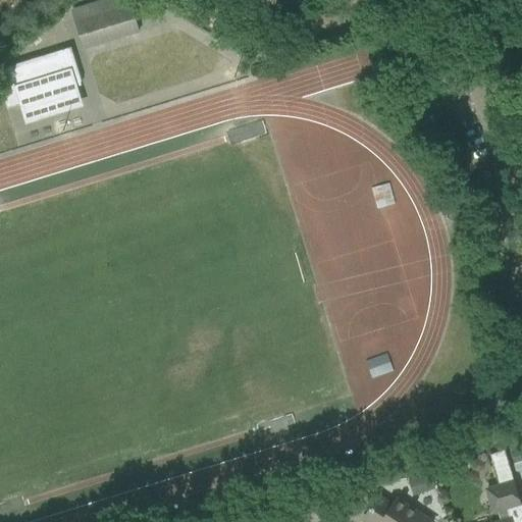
[(126,0),(100,0),(70,9),(70,10),(74,21),(81,42),(83,49),(84,49),(137,33),(135,25),(128,5),(126,0)]
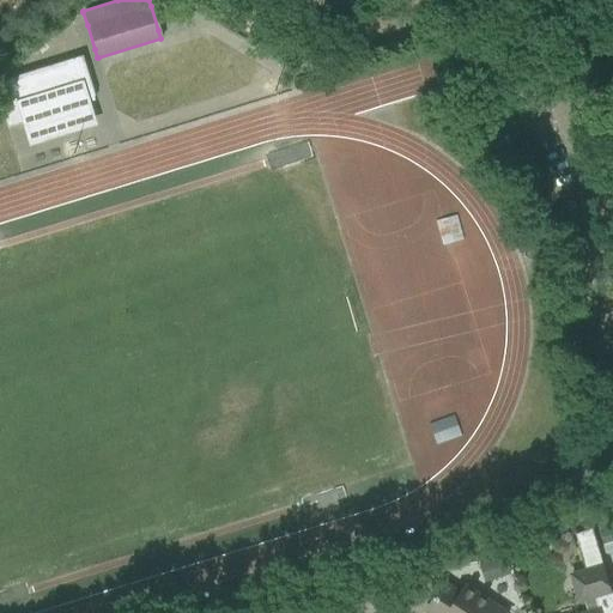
[(82,56),(0,80),(0,107),(6,128),(24,123),(29,140),(31,140),(30,138),(91,119),(91,121),(92,121),(85,97),(92,96),(93,97),(95,96),(82,56)]
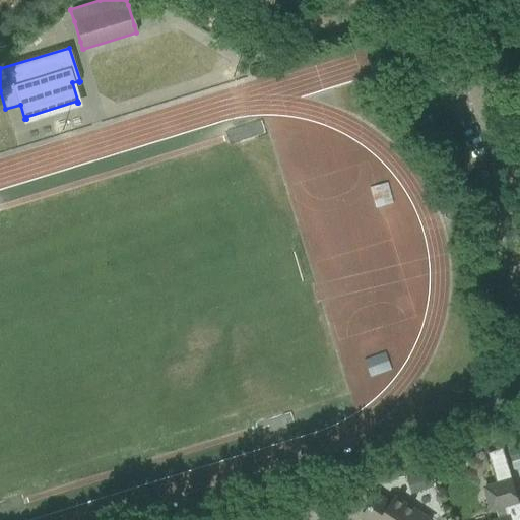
[(497,484),(484,489),(491,510),(494,509),(497,519),(508,519),(508,518),(507,518),(504,506),(516,502),(500,449),(486,453),(497,484)]
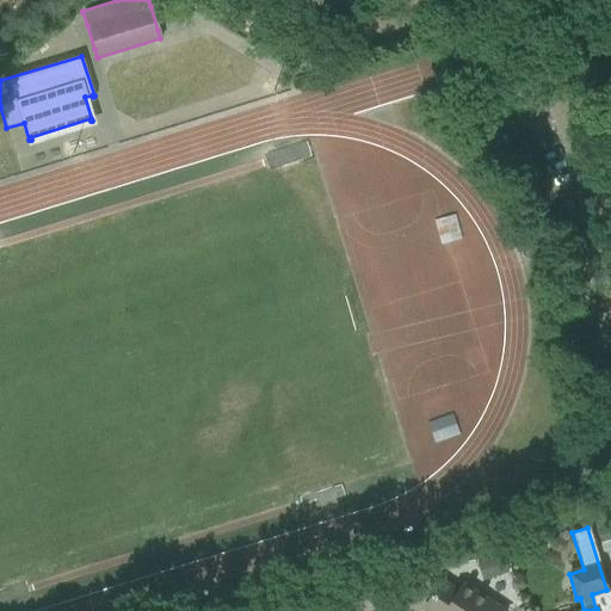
[(476,562),(482,581),(508,573),(503,554),(476,562)]
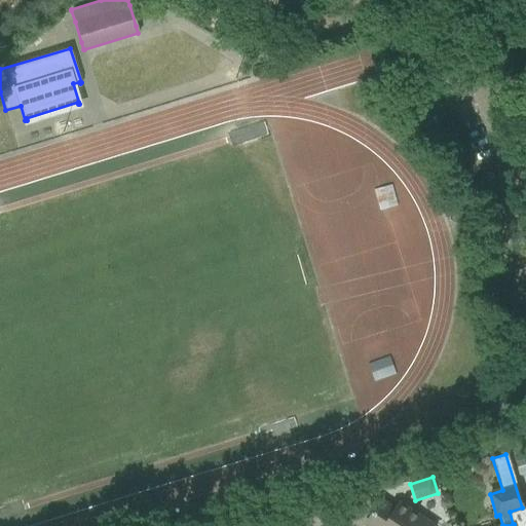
[(431,525),(399,504),(395,511),(380,502),(366,524),(368,525),(431,525)]
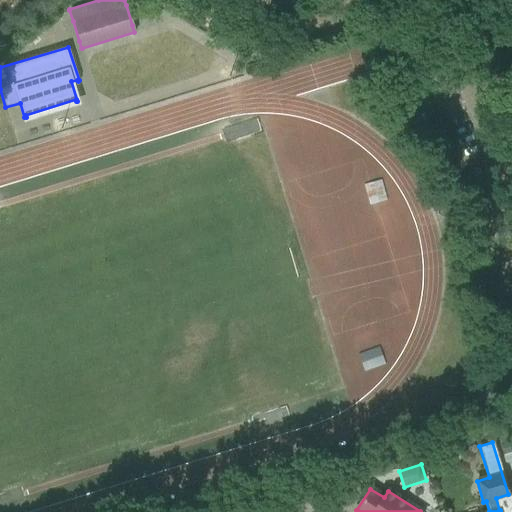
All buildings are outlined.
